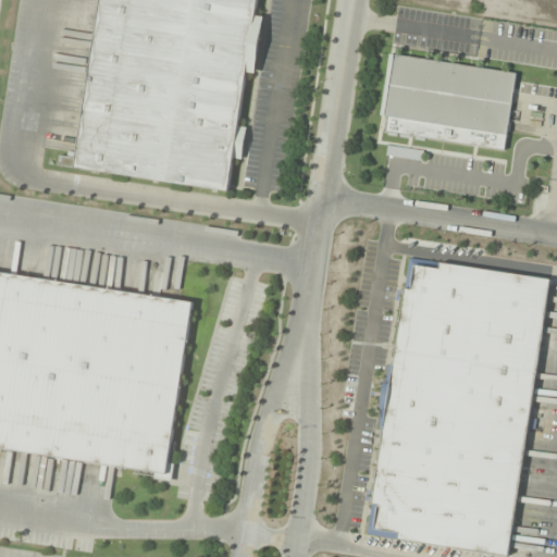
[(104,0),(83,172),(229,190),(232,160),(240,158),(245,127),(239,126),(246,74),(255,73),(262,16),(256,15),(257,0),(104,0)]
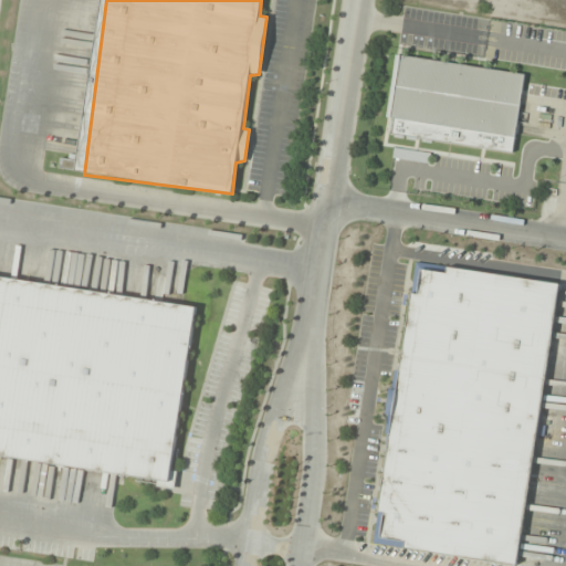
[(524,74),(396,55),(387,118),(392,118),(390,135),(512,153),(524,74)]
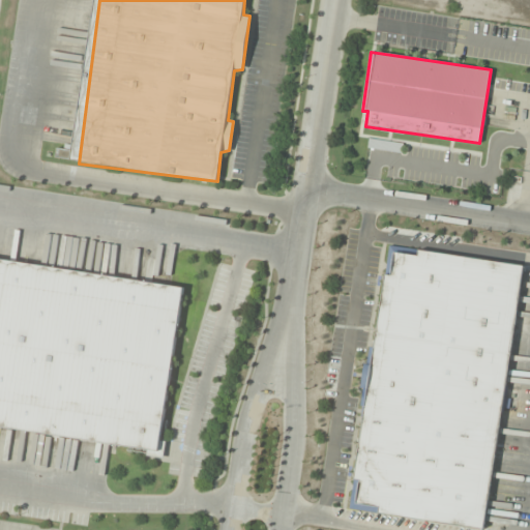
[(486,528),(521,265),(416,252),(416,253),(391,249),(388,274),(383,274),(351,510),(486,528)]
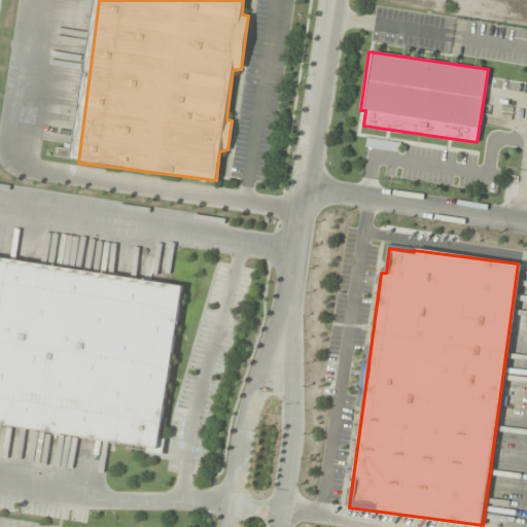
[(181,283),(0,258),(0,425),(160,447),(181,283)]
